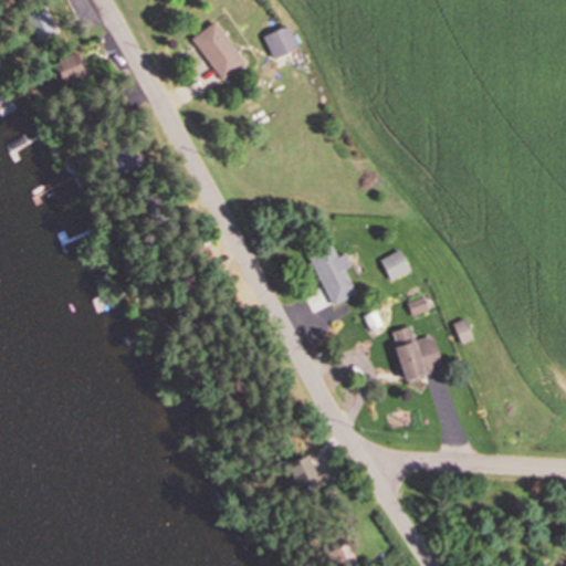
[(29,17),(39,33),(52,24),(42,9),(29,17)]
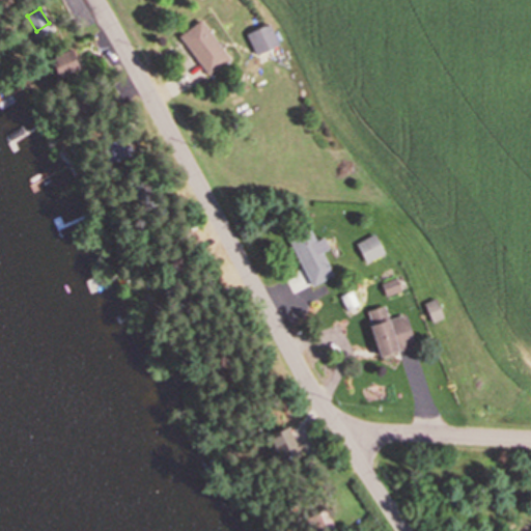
[(207,76),(229,60),(199,21),(178,36),(207,76)]
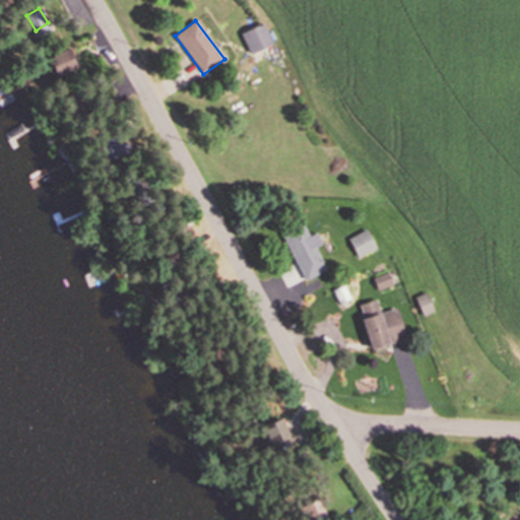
[(242,33),(250,54),(272,45),(263,23),(242,33)]
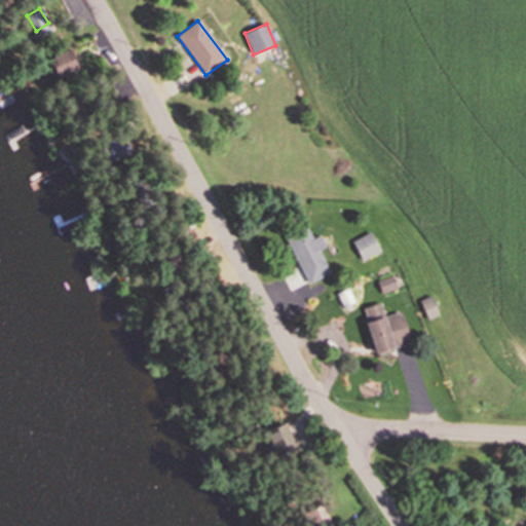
[(45,59),(57,82),(79,71),(68,48),(45,59)]
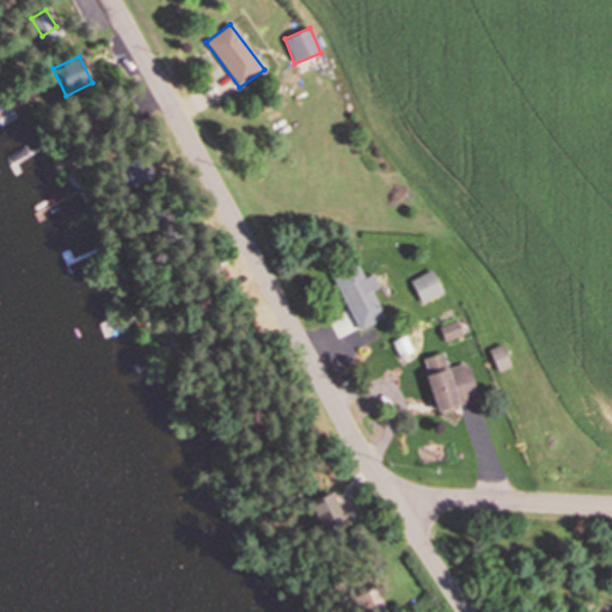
[(356,331),(384,319),(372,292),(379,288),(374,275),(363,279),(357,264),(334,275),(356,331)]
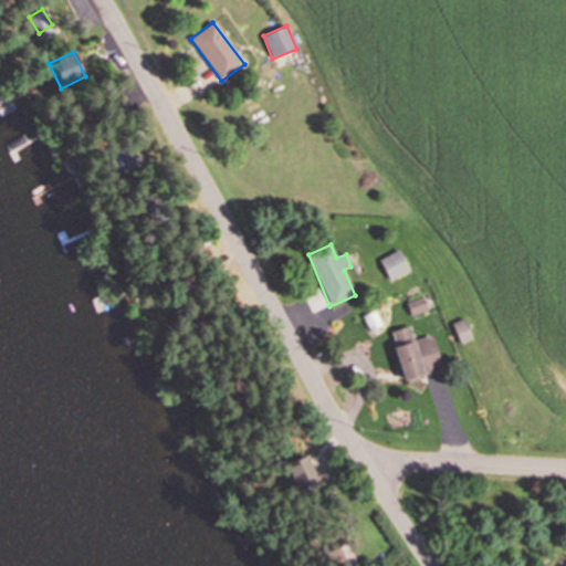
[(389,281),(408,272),(399,251),(379,260),(389,281)]
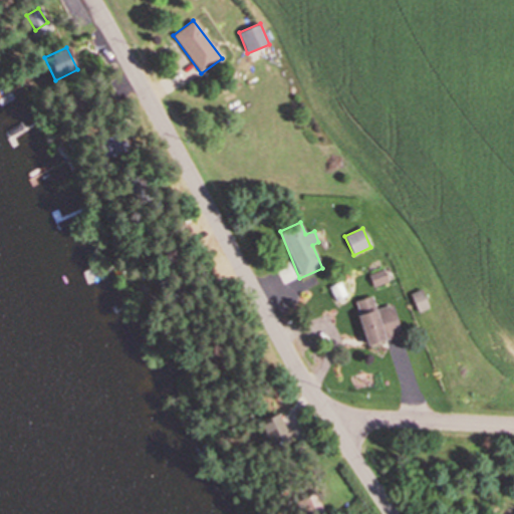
[(387,283),(383,270),(367,274),(371,287),(387,283)]
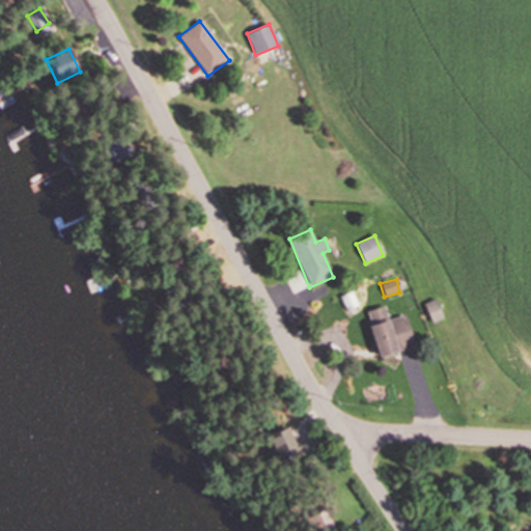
[(406,315),(388,319),(385,307),(365,312),(379,358),(414,348),(406,315)]
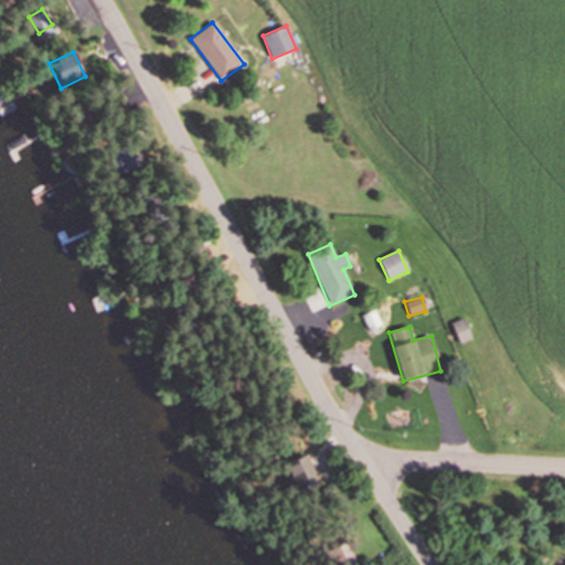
[(292,479),(311,472),(306,457),(287,462),(292,479)]
